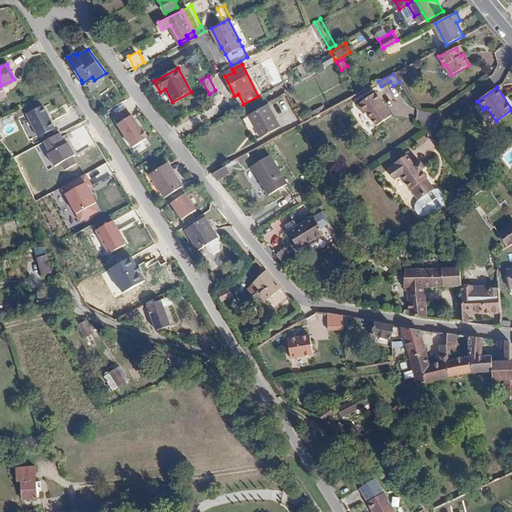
[(393,115),(376,92),(357,104),(364,115),(368,112),(378,126),(393,115)]
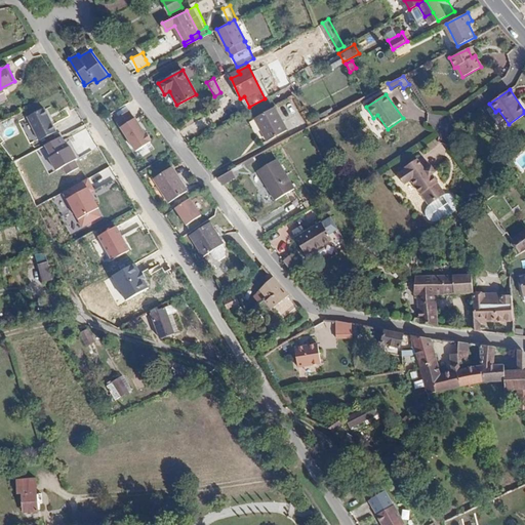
[(55,131),(43,108),(27,117),(39,140),(55,131)]
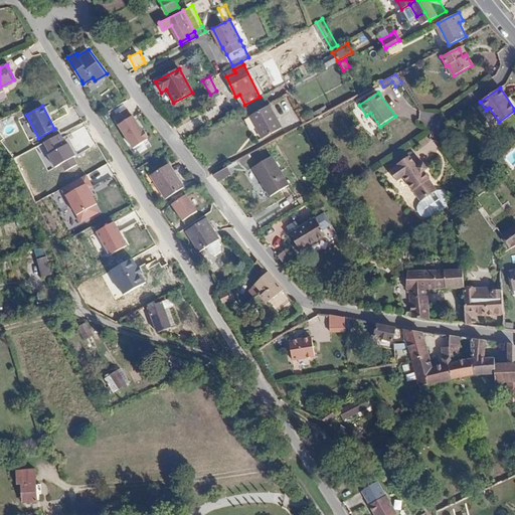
[(268,108),(248,119),(260,140),(279,130),(268,108)]
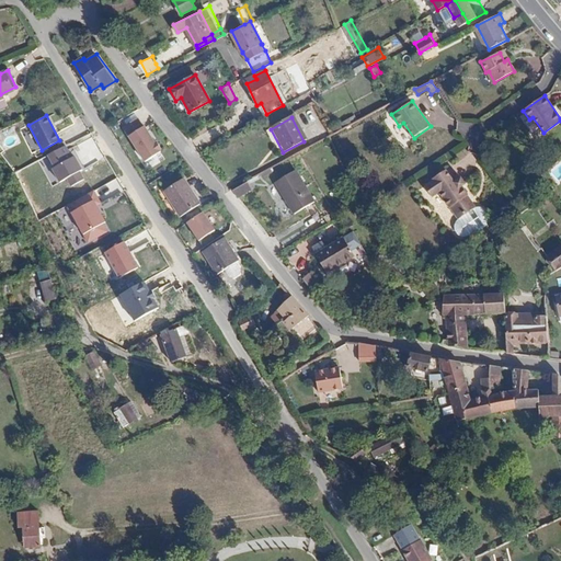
[(353,123),(350,117),(332,127),(335,133),(353,123)]
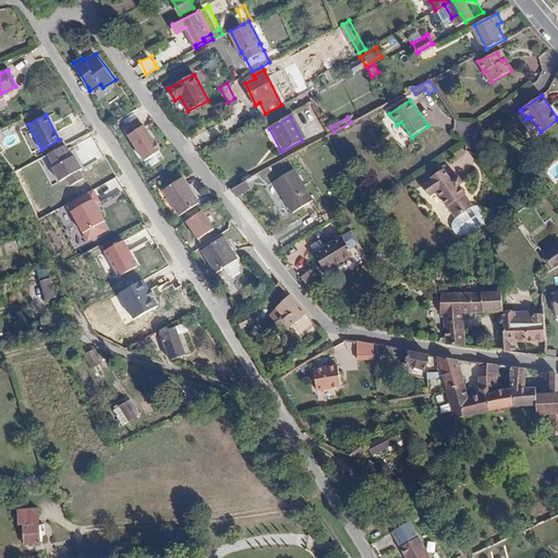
[(530,117),(526,119),(537,134),(541,132),(530,117)]
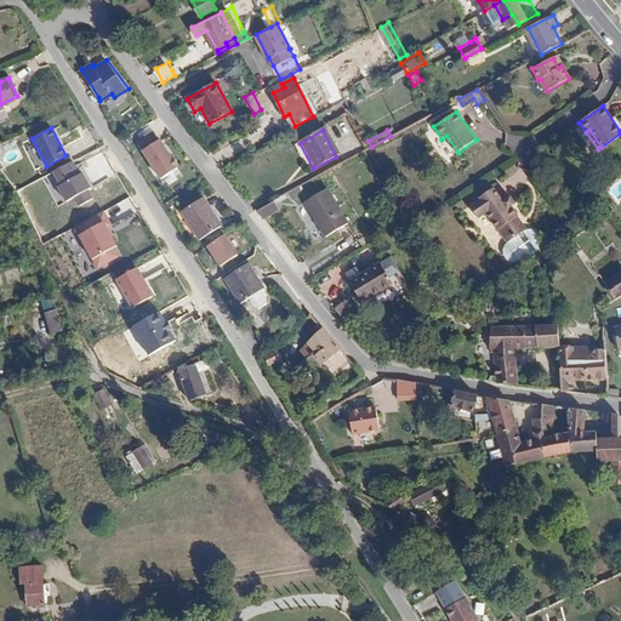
[(181,165),(163,138),(144,151),(163,177),(181,165)]
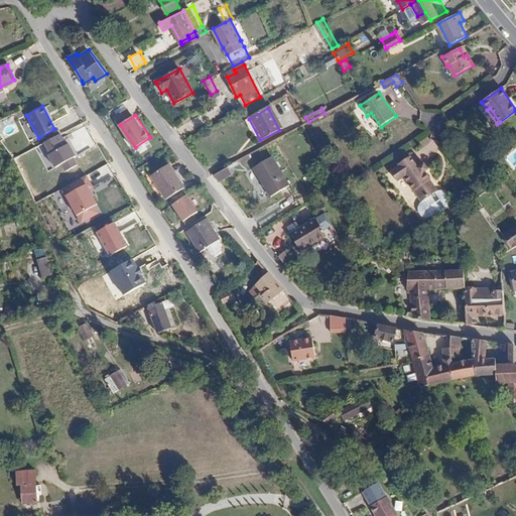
[(418,166),(421,164),(414,154),(411,156),(418,166)]
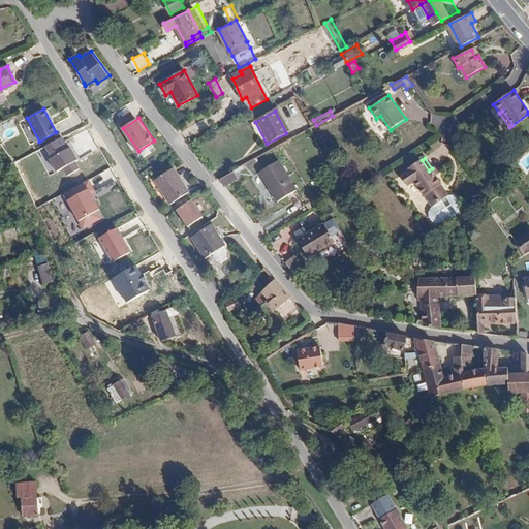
[(279,160),(259,172),(278,201),(296,190),(279,160)]
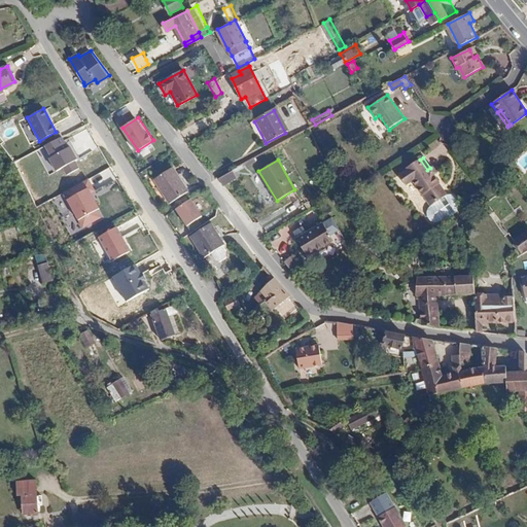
[(429,205),(446,195),(438,184),(440,183),(434,175),(437,173),(433,166),(430,168),(427,170),(420,160),(406,168),(407,170),(399,175),(407,185),(413,181),(422,196),(423,196),(429,205)]
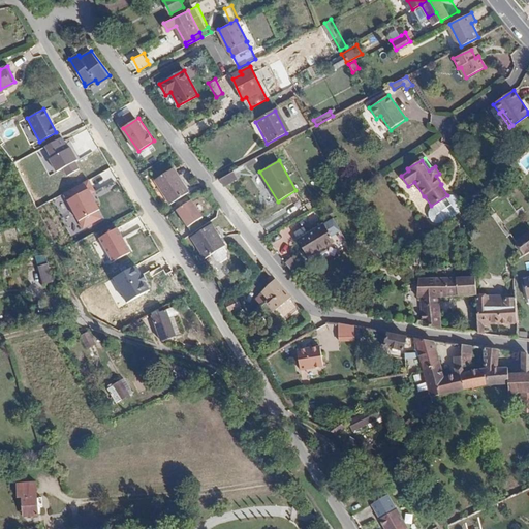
[(170,168),(155,179),(170,203),(188,190),(184,183),(182,184),(170,168)]
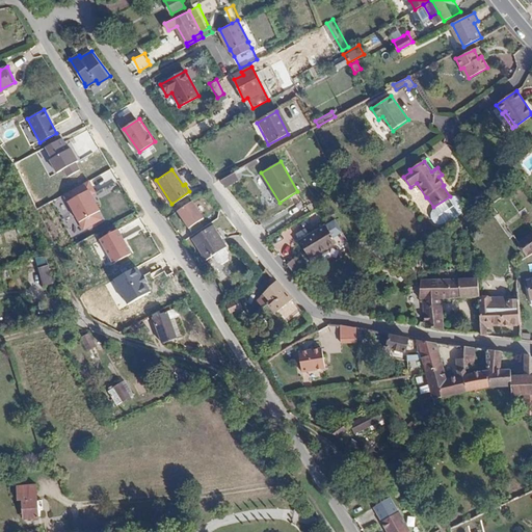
[(238,179),(234,170),(219,179),(225,186),(238,179)]
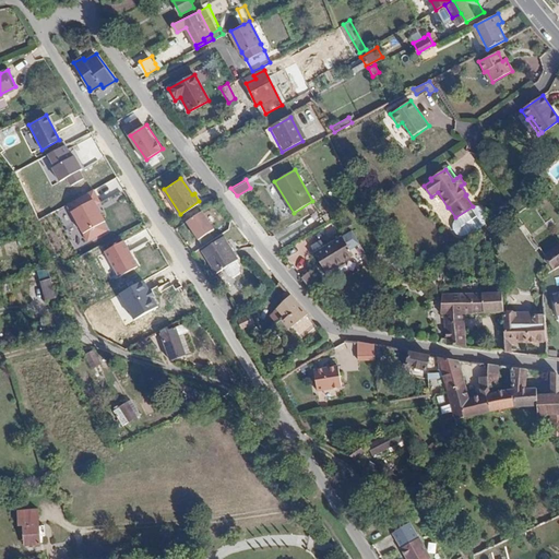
[(102,203),(95,190),(70,204),(88,244),(108,232),(104,223),(107,221),(99,206),(102,203)]
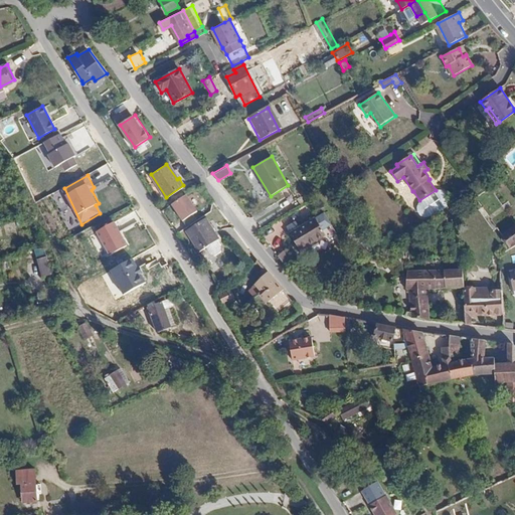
[(459,196),(468,188),(466,186),(457,193),(459,196)]
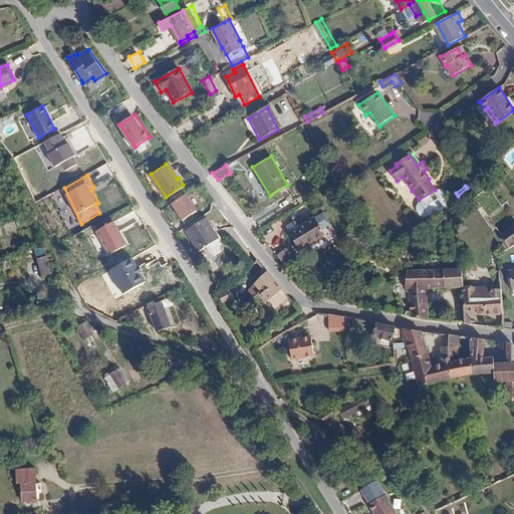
[(426,217),(429,216),(444,205),(446,200),(445,195),(442,192),(438,190),(435,190),(419,200),(416,203),(415,208),(418,213),(422,216),(426,217)]
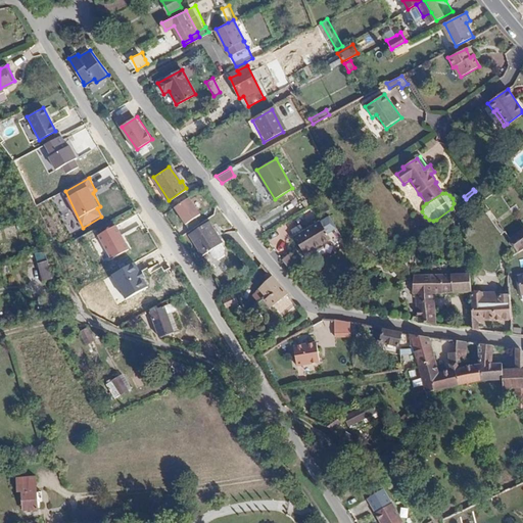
[(202,215),(191,198),(176,208),(187,225),(202,215)]
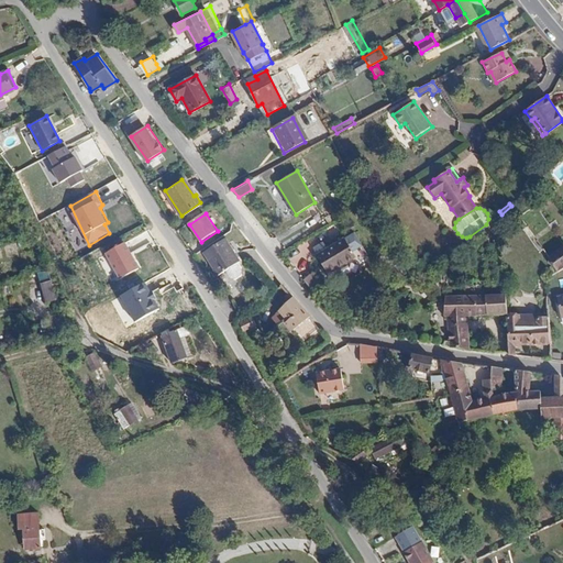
[(486,228),(488,227),(486,224),(470,236),(472,241),(481,233),(486,228)]
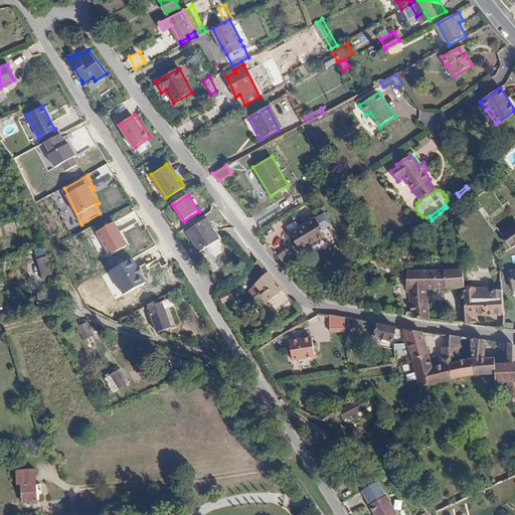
[(187,230),(200,250),(205,247),(208,252),(214,252),(217,249),(218,243),(210,230),(213,228),(206,218),(187,230)]
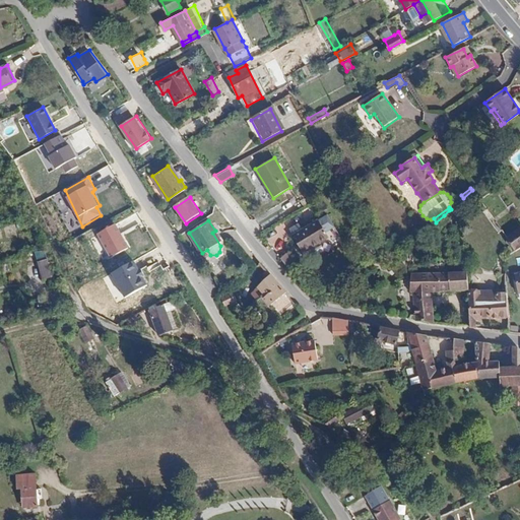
[(320,220),(294,236),(303,253),(329,238),(320,220)]
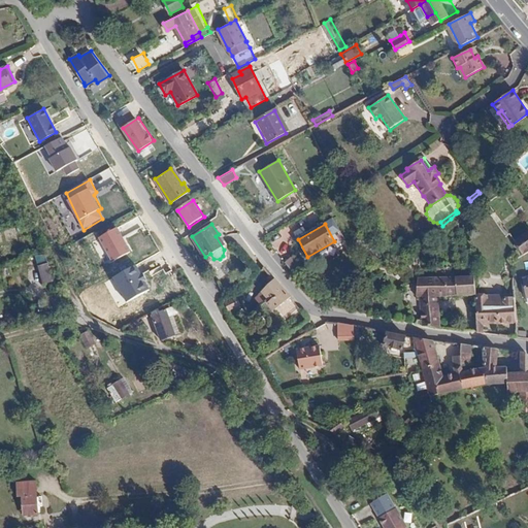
[(131,251),(118,227),(99,237),(112,261),(131,251)]
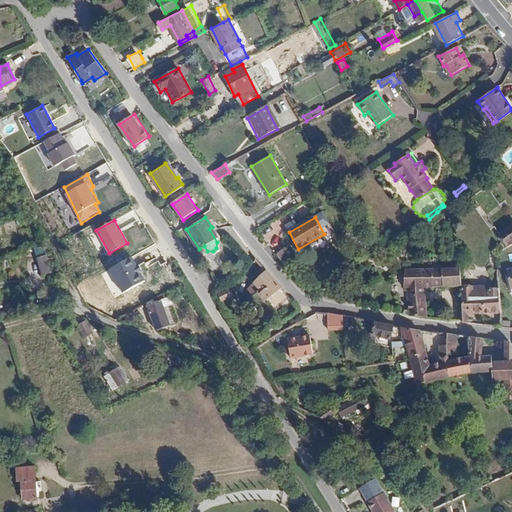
[(508,246),(511,244),(511,228),(501,235),(508,246)]
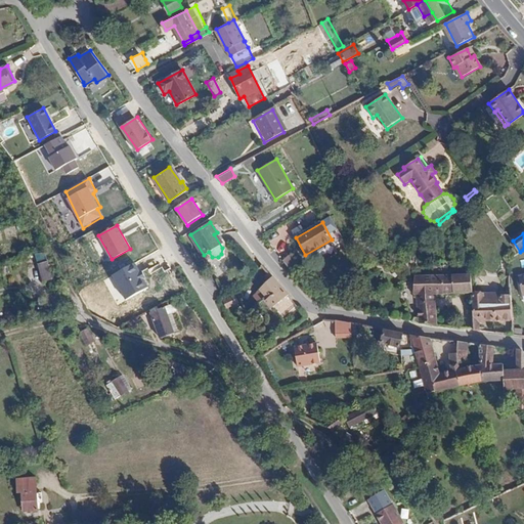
[(279,263),(290,274),(299,267),(289,255),(279,263)]
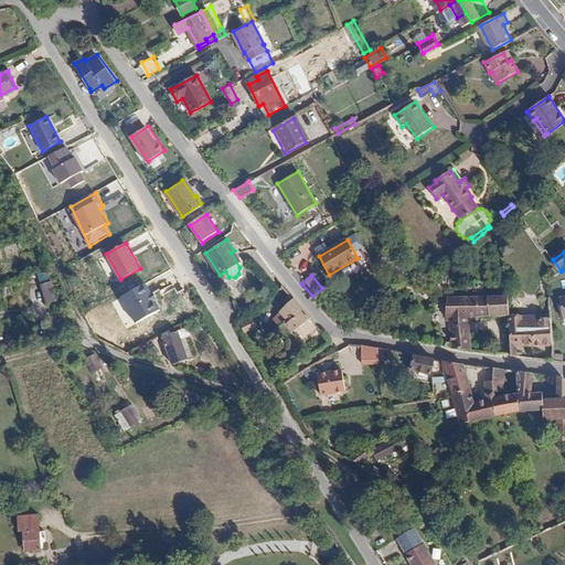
[(57,297),(52,278),(40,281),(45,300),(57,297)]
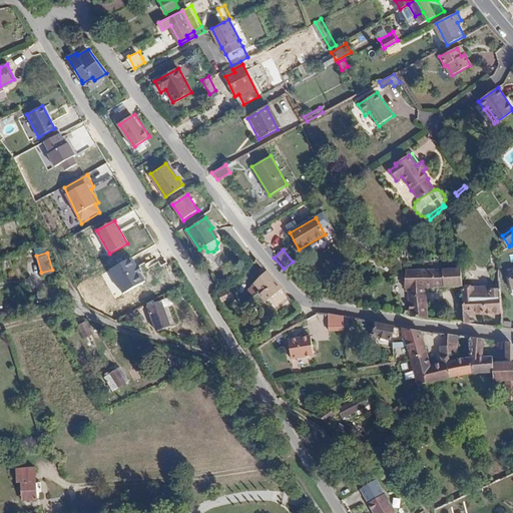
[(137,268),(132,258),(110,270),(123,294),(145,282),(141,274),(143,273),(139,266),(137,268)]
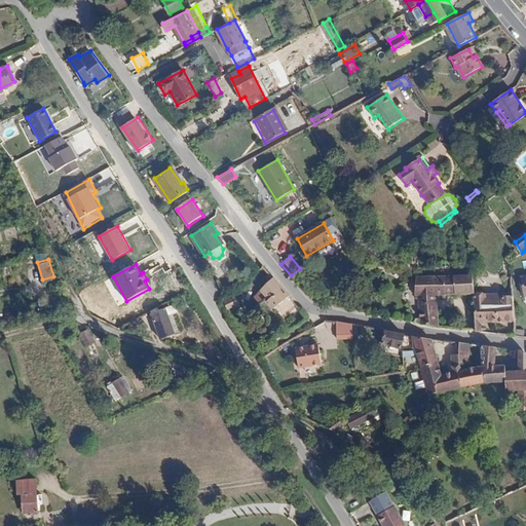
[(435,266),(434,276),(450,275),(450,265),(435,266)]
